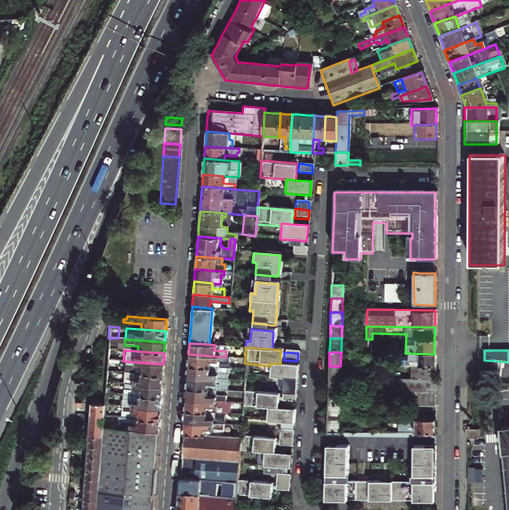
[(410,367),(434,367),(434,363),(434,354),(405,353),(402,353),(402,362),(407,363),(407,367),(410,367)]
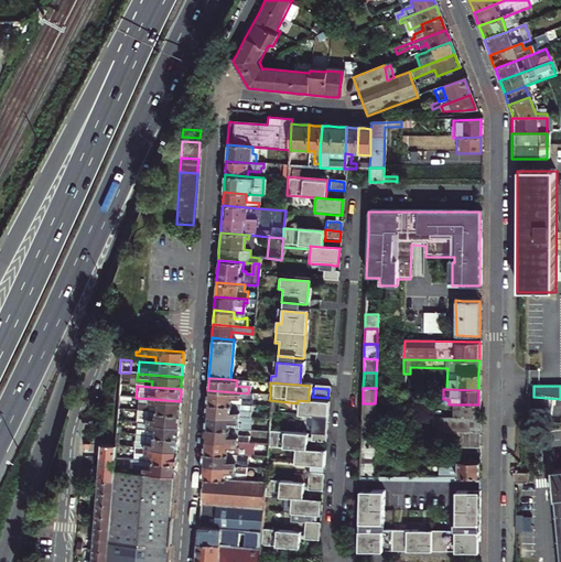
[(248,393),(207,390),(207,395),(206,402),(249,406),(252,406),(254,393),(248,393)]
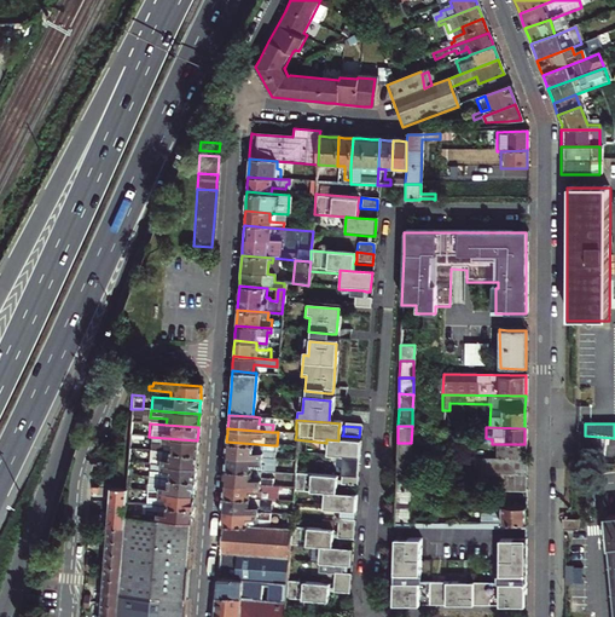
[(149,437),(148,451),(196,455),(197,447),(197,440),(149,437)]
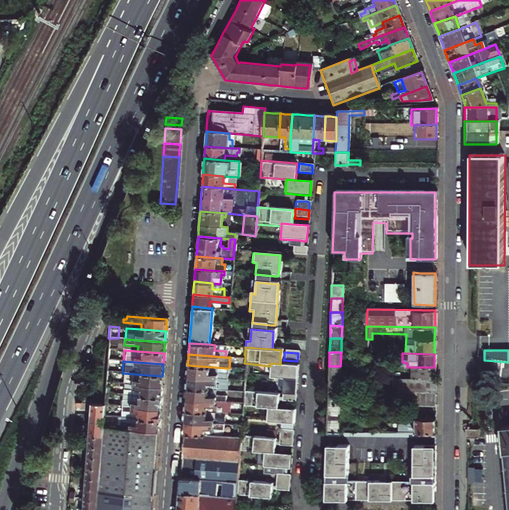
[(270,363),(270,366),(269,379),(277,380),(293,381),(295,381),(297,368),(279,366),(280,364),(270,363)]
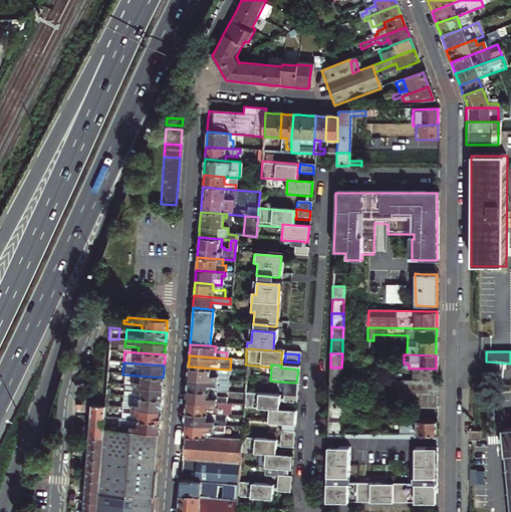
[(188,371),(187,377),(226,380),(227,369),(188,366),(188,371)]
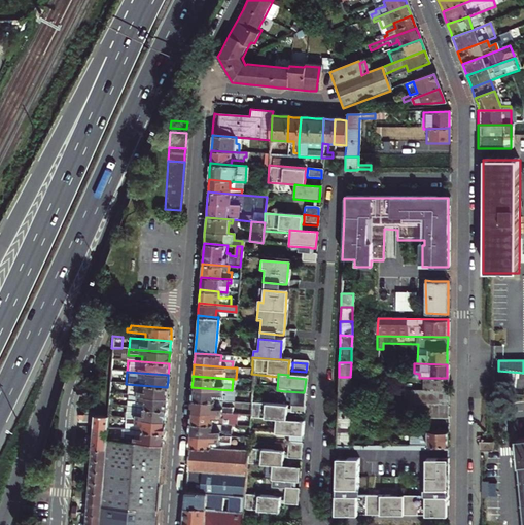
[(339,377),(339,379),(338,390),(350,390),(350,377),(339,377)]
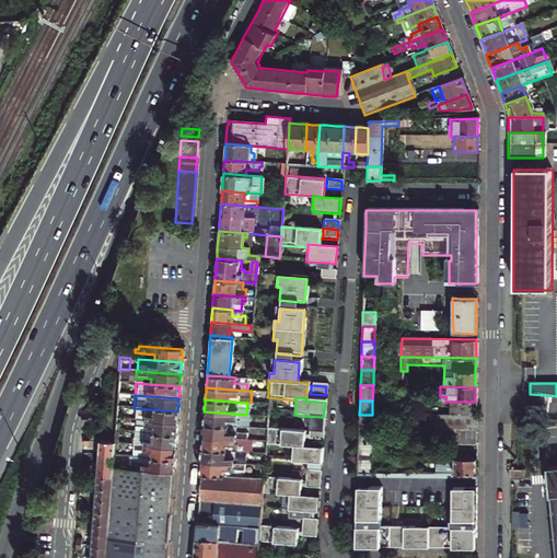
[(449,402),(449,416),(475,416),(475,402),(449,402)]
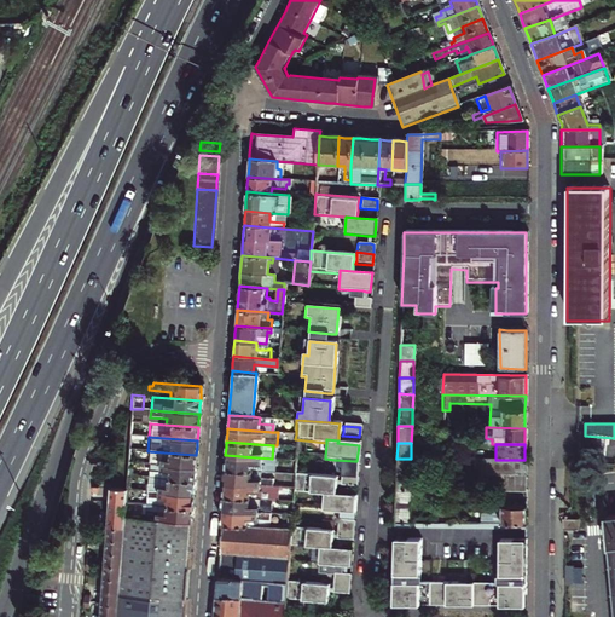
[(148,451),(148,465),(195,468),(196,460),(196,455),(148,451)]
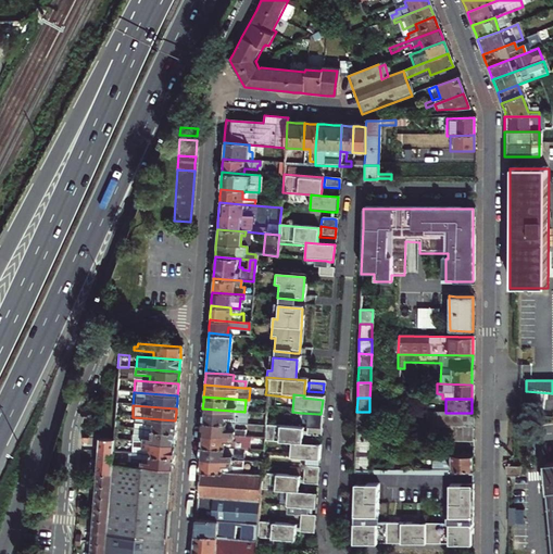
[(202,413),(201,422),(233,424),(243,425),(244,412),(202,408),(202,413)]
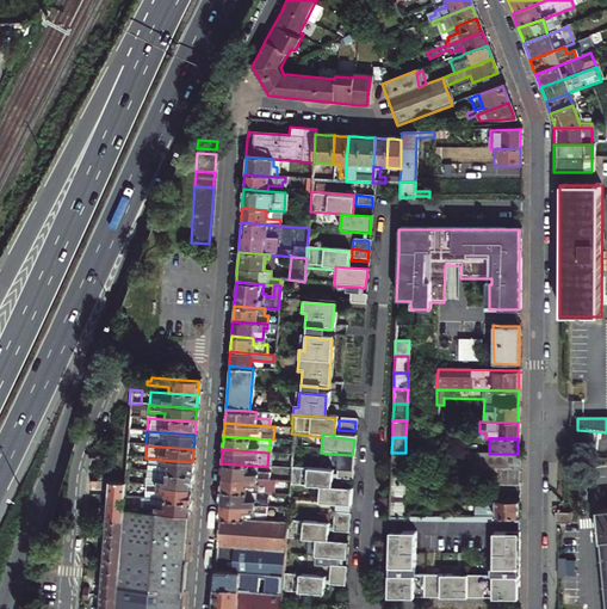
[(406,453),(391,453),(391,468),(406,468),(406,457),(406,453)]
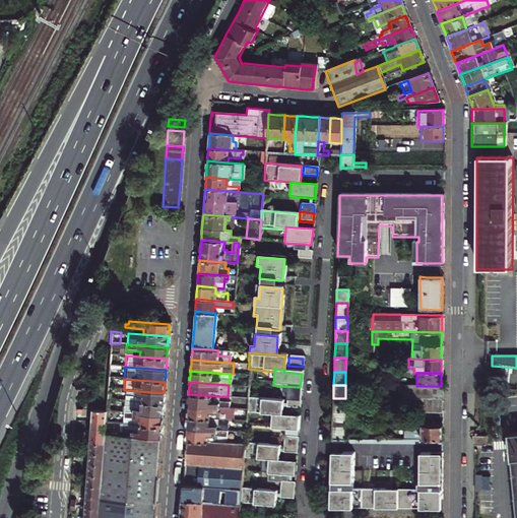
[(421,399),(441,399),(441,392),(441,386),(416,386),(396,385),(397,399),(421,399)]
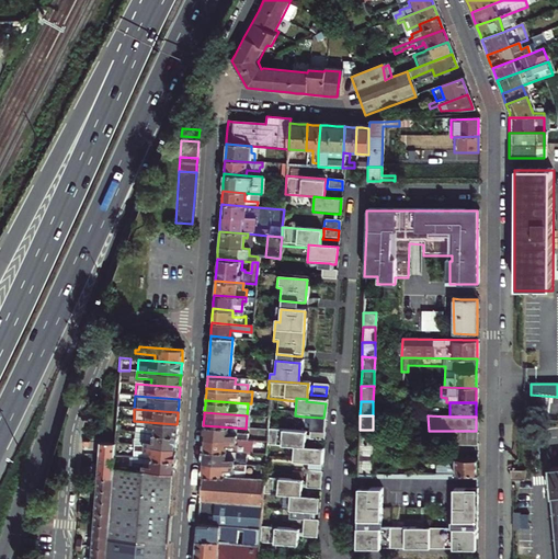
[(308,431),(323,432),(323,425),(320,425),(320,421),(321,418),(304,417),(304,423),(309,424),(308,431)]
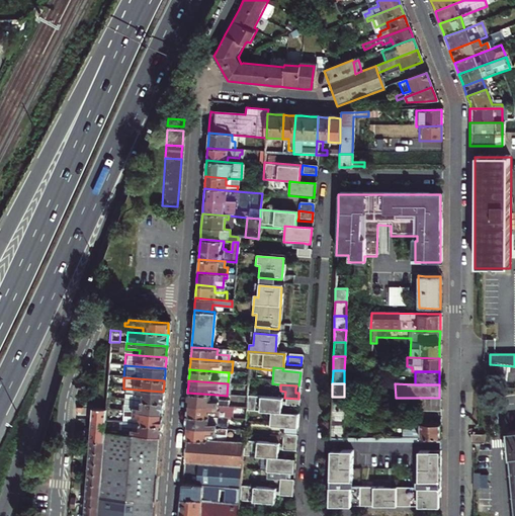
[(123,389),(122,400),(162,403),(163,395),(163,392),(123,389)]
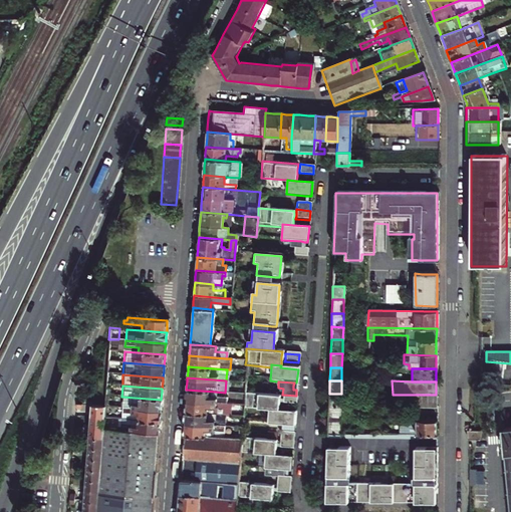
[(186,395),(185,401),(224,404),(225,398),(215,397),(215,392),(186,390),(186,395)]
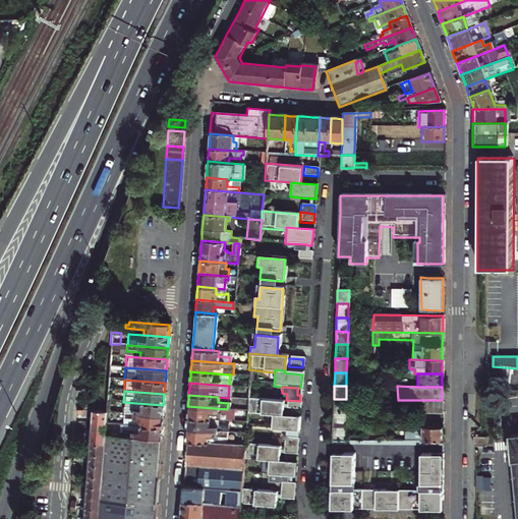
[(246,399),(245,416),(271,418),(272,415),(282,415),(282,413),(282,409),(282,406),(283,401),(246,399)]
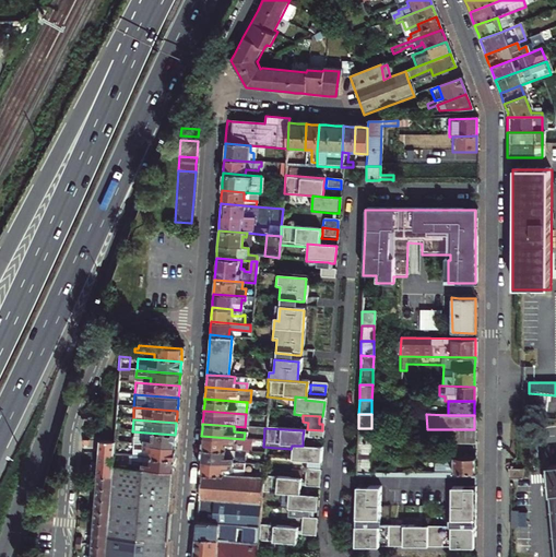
[(358,428),(357,443),(370,443),(371,428),(358,428)]
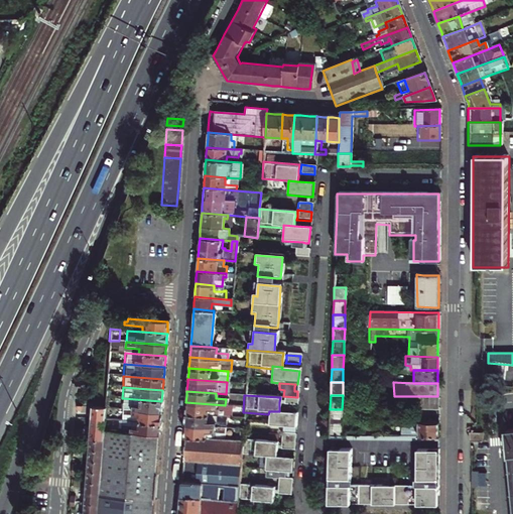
[(283,402),(282,405),(296,406),(297,397),(283,396),(283,402)]
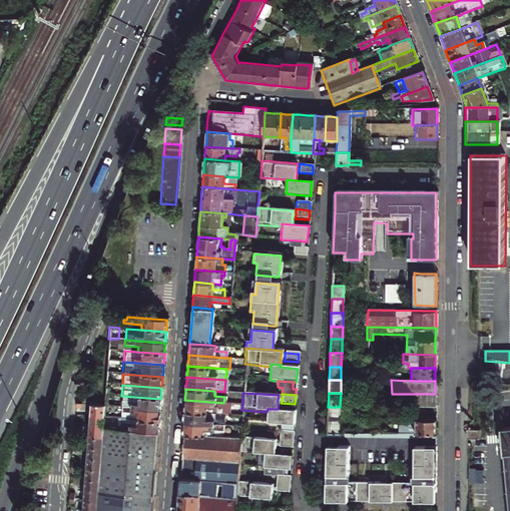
[(415,394),(415,408),(435,408),(435,403),(435,394),(415,394)]
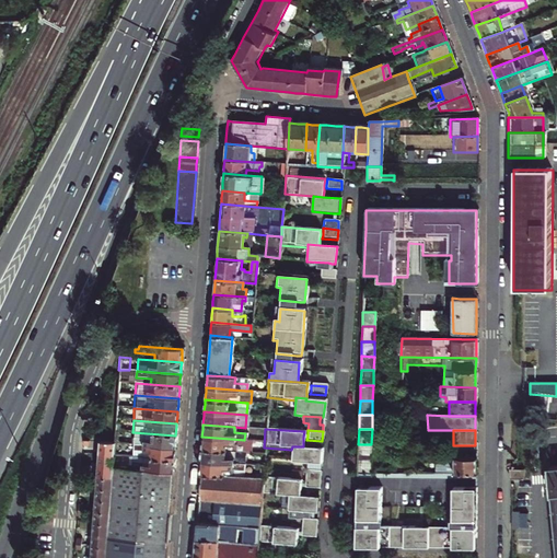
[(175,436),(132,432),(131,445),(174,448),(175,440),(175,436)]
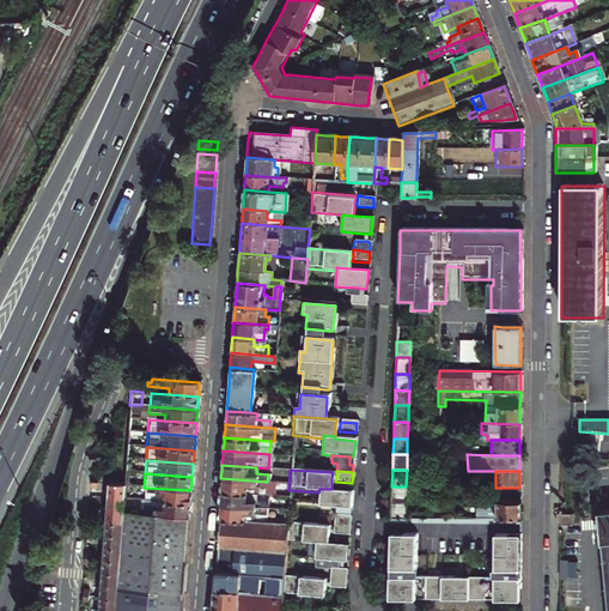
[(267,482),(220,478),(220,484),(219,492),(255,495),(256,488),(267,489),(267,482)]
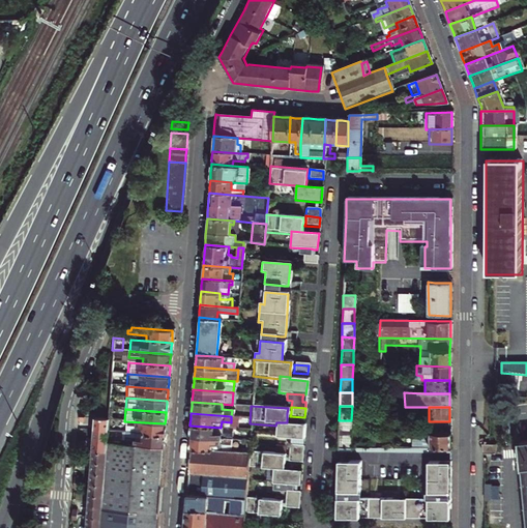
[(106,433),(106,431),(107,421),(93,420),(92,426),(92,432),(106,433)]
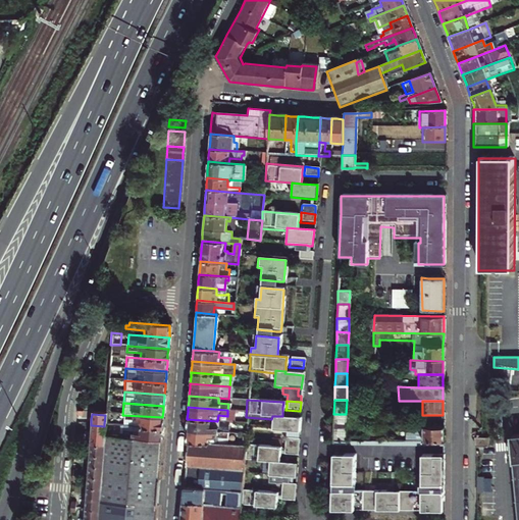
[(346,414),(333,414),(333,427),(346,427),(346,414)]
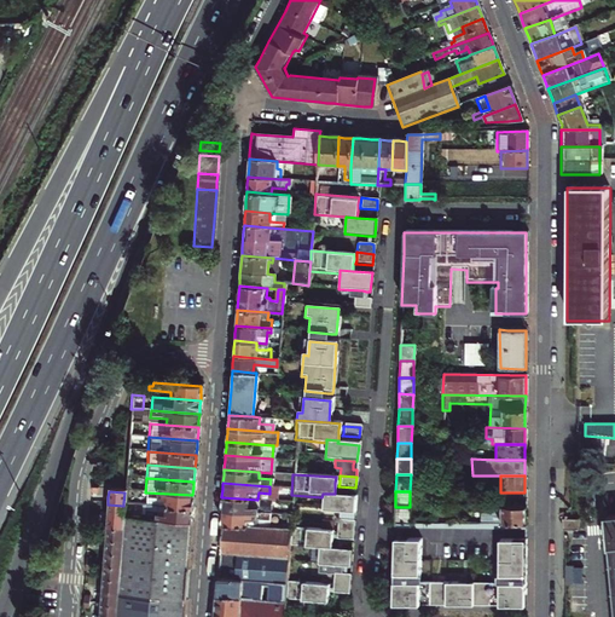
[(145,492),(144,506),(191,508),(192,500),(192,495),(145,492)]
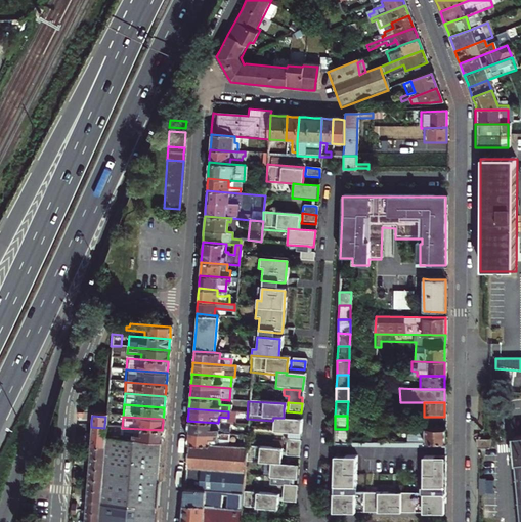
[(284,418),(273,418),(272,421),(272,432),(293,433),(296,434),(299,434),(300,420),(284,418)]
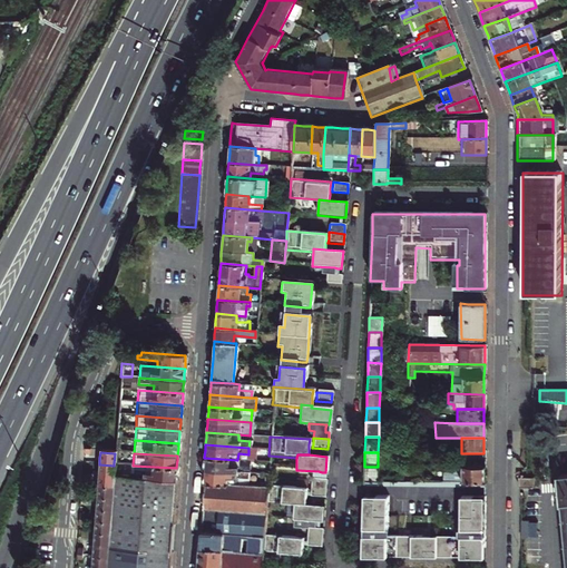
[(237,460),(204,458),(204,462),(204,470),(247,473),(248,467),(237,466),(237,460)]
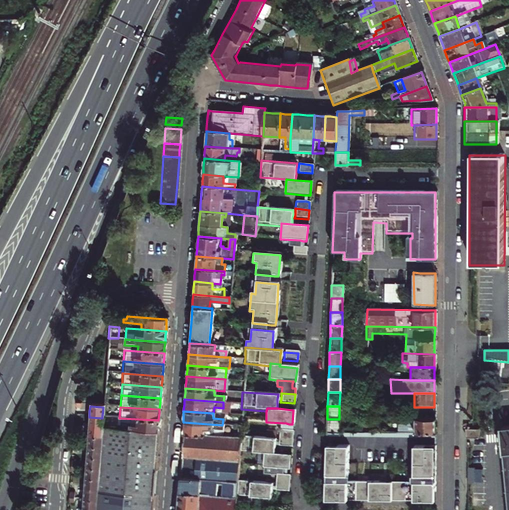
[(88,427),(101,428),(102,418),(89,417),(88,422),(88,427)]
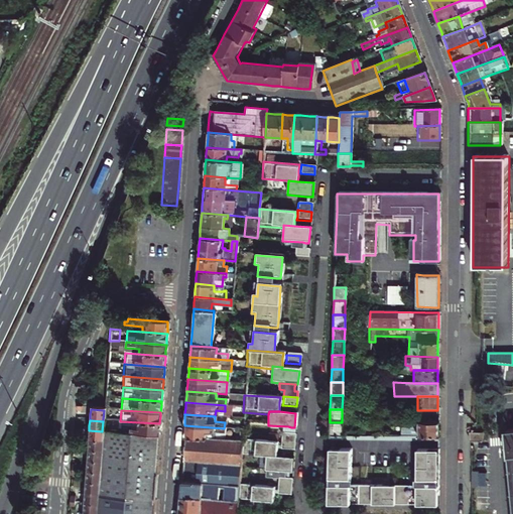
[(159,423),(120,421),(119,432),(158,435),(159,427),(159,423)]
